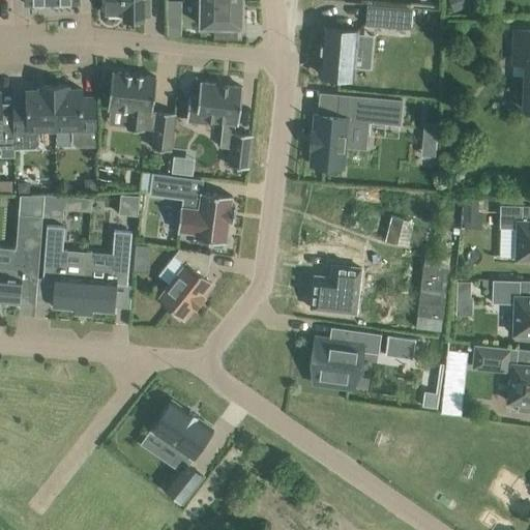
[(106,0),(106,13),(123,13),(123,18),(144,18),(144,7),(149,7),(149,0),(106,0)]
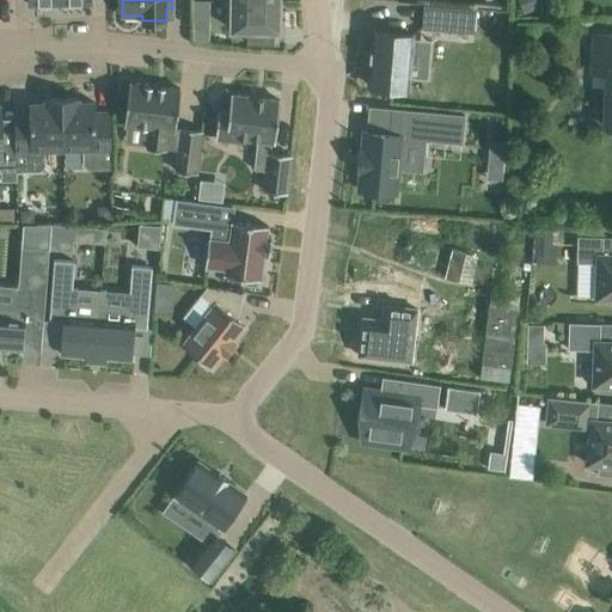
[(279,30),(280,1),(232,0),(232,29),(248,29),(248,43),(274,44),(274,30),(279,30)]
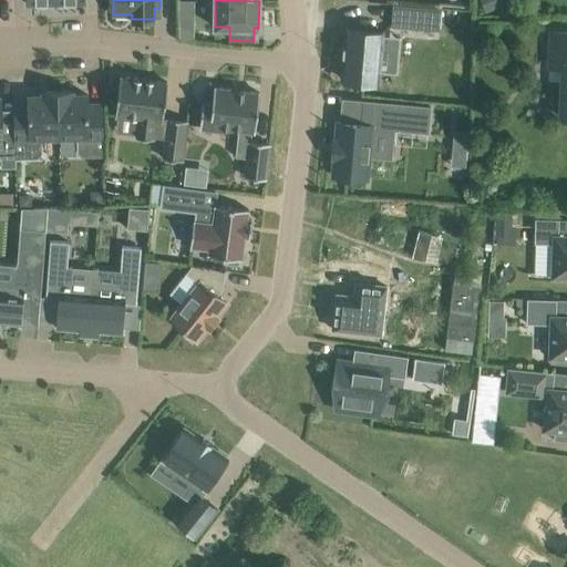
[(480,0),(486,12),(506,4),(504,0),(480,0)]
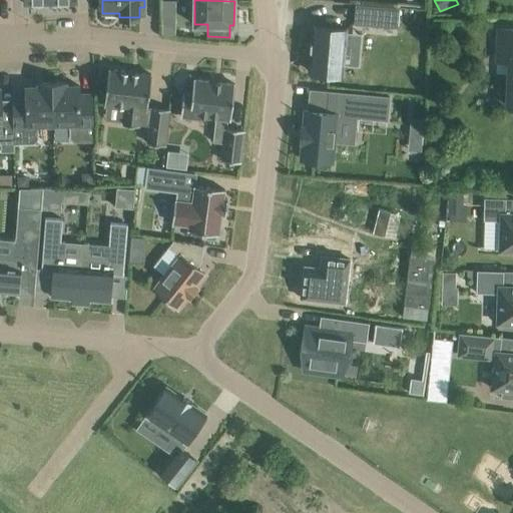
[(356,3),(354,23),(398,27),(399,7),(356,3)]
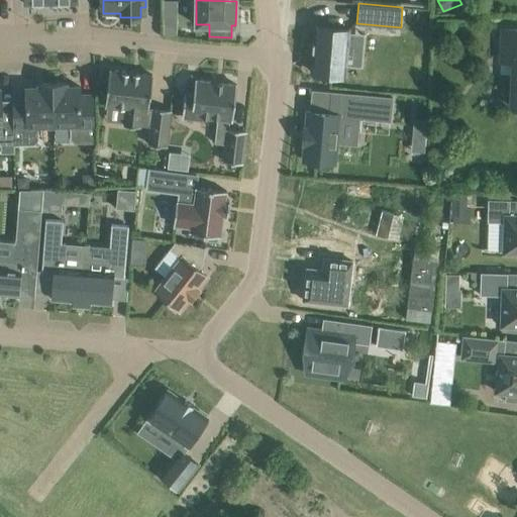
[(178,21),(166,21),(165,34),(177,35),(178,21)]
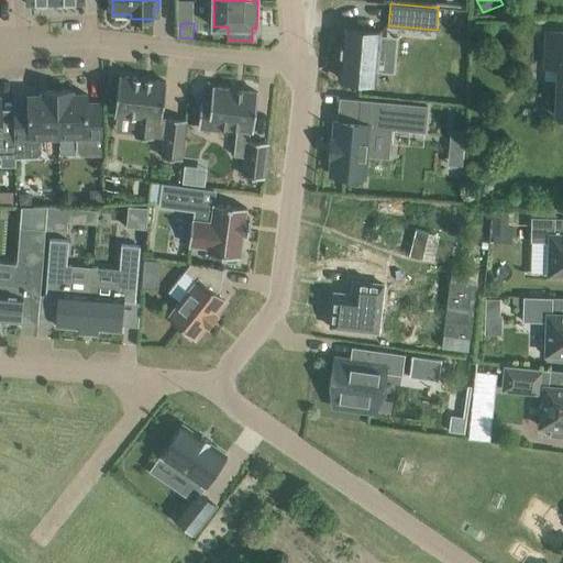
[(344,29),(340,78),(375,81),(379,32),(344,29)]
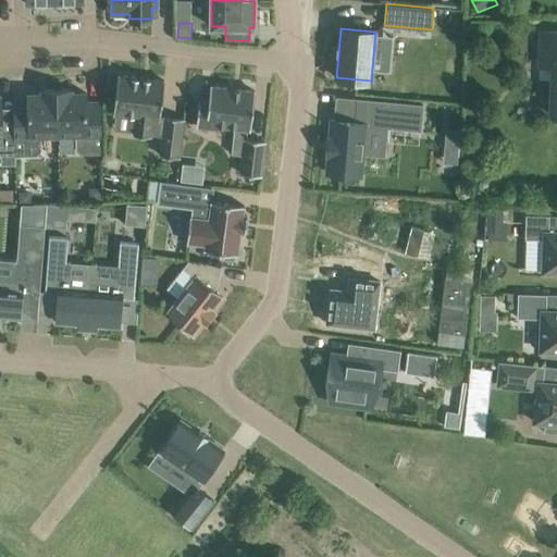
[(556,64),(556,89),(556,114),(556,31),(541,31),(540,64),(556,64)]
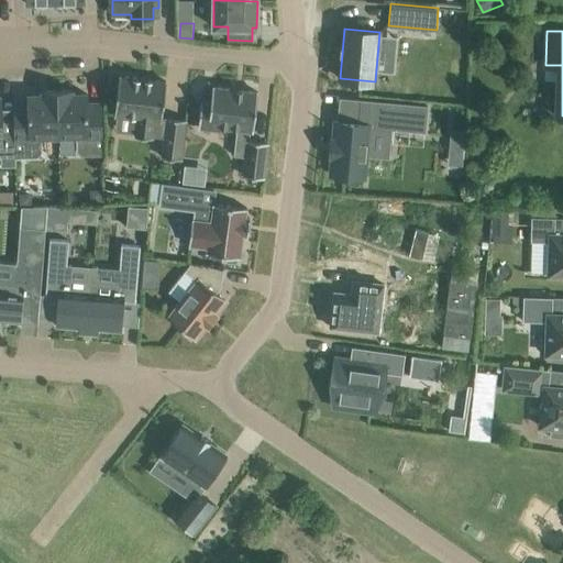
[(114,114),(138,117),(135,135),(152,138),(152,136),(164,138),(162,156),(181,158),(186,120),(166,117),(166,118),(162,117),(166,81),(119,75),(114,114)]
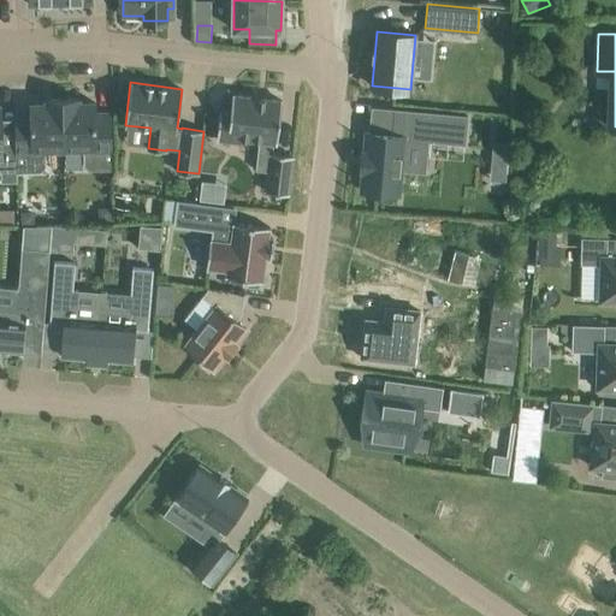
[(259,140),(256,170),(268,171),(266,191),(288,194),(292,155),(273,153),(274,142),(277,142),(282,100),(232,95),(231,113),(220,112),(217,138),(240,141),(240,137),(259,140)]
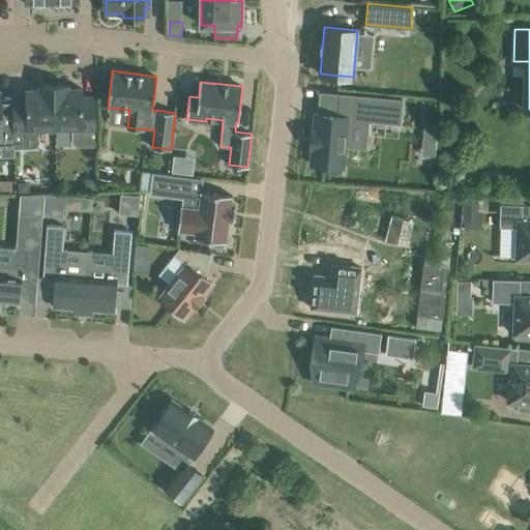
[(55,127),(54,85),(39,85),(40,89),(26,89),(27,99),(12,99),(15,147),(34,146),(38,142),(38,127),(55,127)]
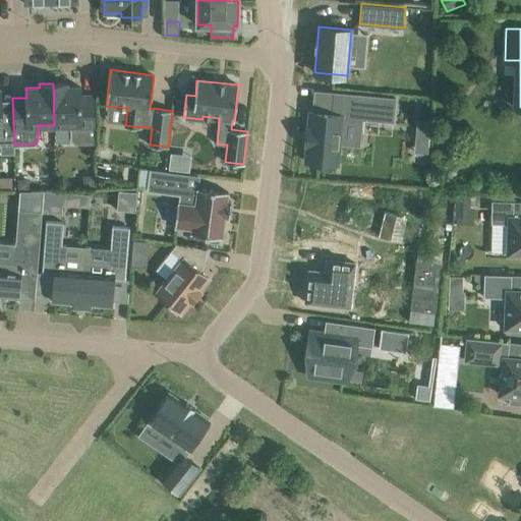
[(67,83),(53,83),(54,125),(70,124),(70,138),(74,142),(95,142),(95,125),(94,96),(80,96),(80,87),(67,87),(67,83)]
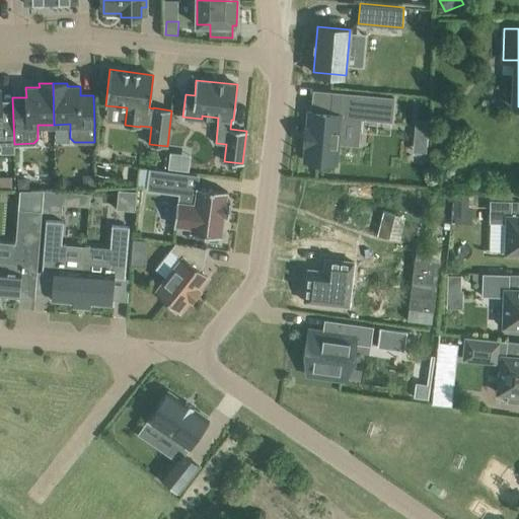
[(0,151),(0,152),(14,152),(13,121),(1,122),(0,88),(0,87),(0,151)]
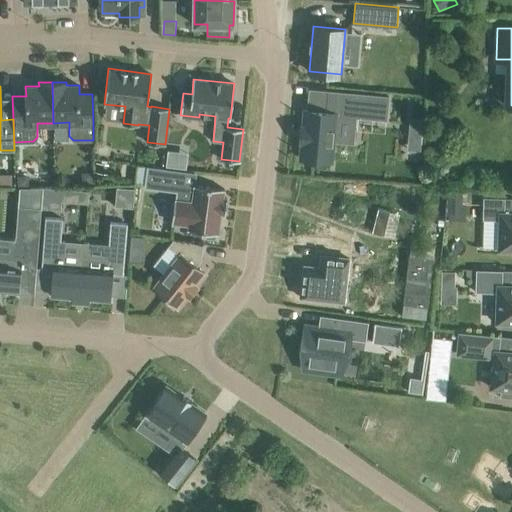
[(300,126),(298,143),(301,144),(300,160),(331,162),(333,133),(337,134),(338,117),(386,120),(387,97),(326,92),(324,112),(304,110),(303,126),(300,126)]
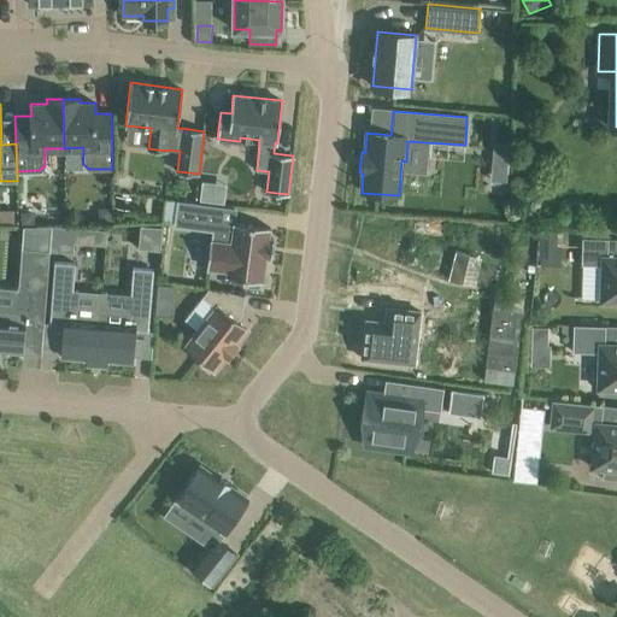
[(494,142),(493,160),(507,162),(510,144),(494,142)]
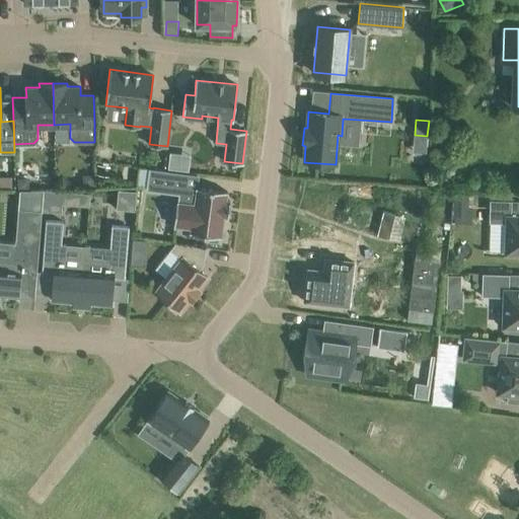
[(226,203),(228,192),(197,188),(197,189),(181,187),(183,172),(150,168),(147,190),(179,194),(178,202),(177,202),(174,226),(192,228),(191,233),(204,234),(203,239),(218,241),(219,236),(222,237),(224,216),(228,216),(230,203),(226,203)]
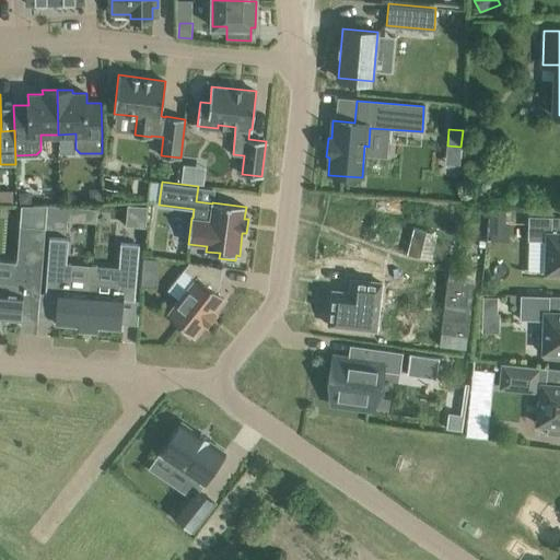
[(92,188),(89,191),(90,200),(102,200),(101,188),(92,188)]
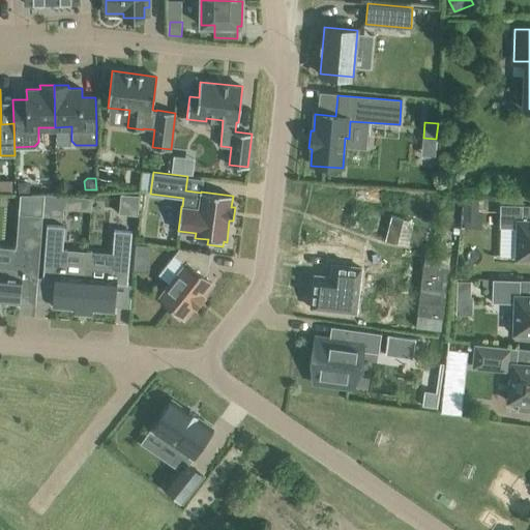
[(11,180),(0,180),(0,192),(11,192),(11,180)]
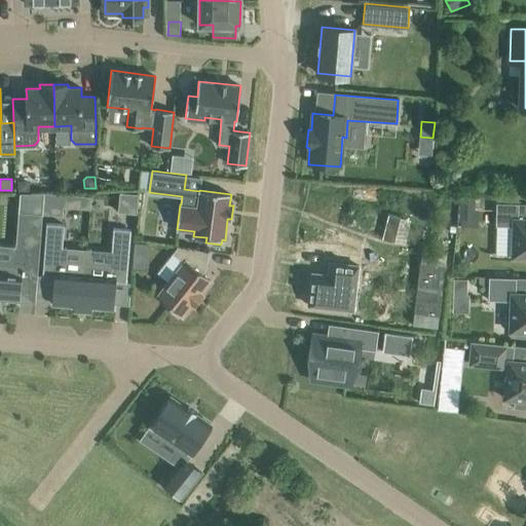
[(26,180),(17,180),(17,191),(29,191),(29,183),(26,180)]
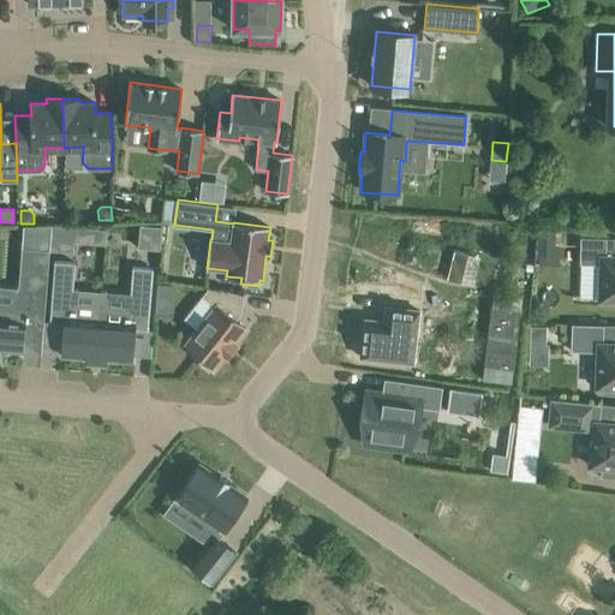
[(51,225),(49,249),(72,251),(73,242),(75,227),(51,225)]
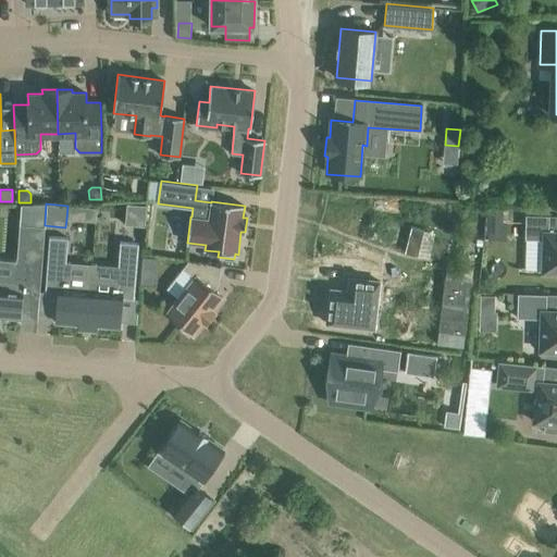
[(127,203),(125,223),(145,225),(146,205),(127,203)]
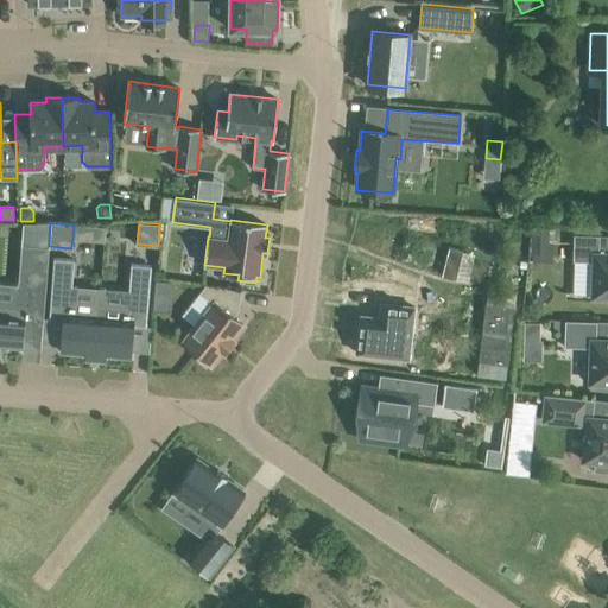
[(548,240),(548,228),(533,228),(533,240),(548,240)]
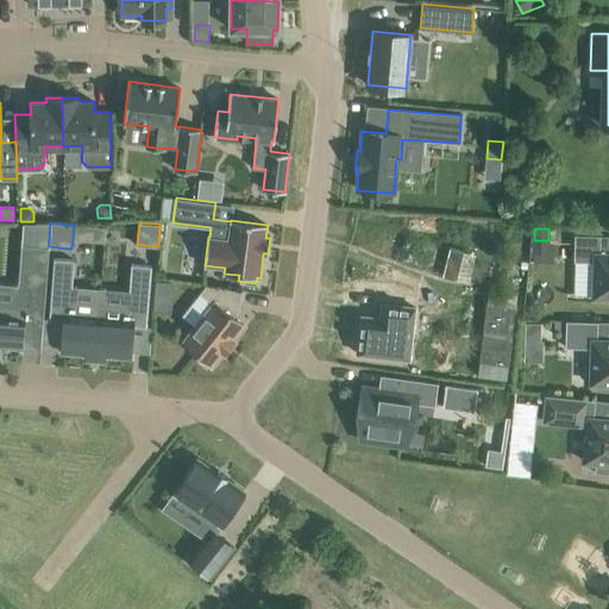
[(594,296),(608,296),(608,252),(600,252),(601,234),(575,234),(573,261),(595,262),(594,296)]
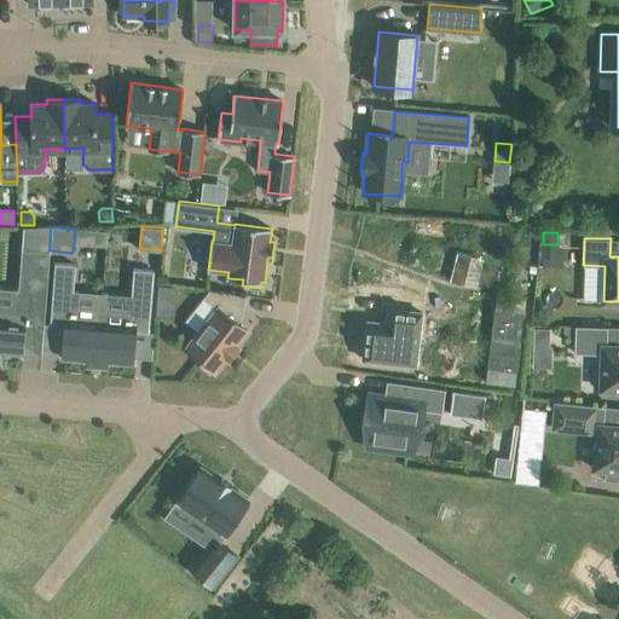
[(22,249),(17,311),(0,310),(0,350),(5,351),(5,353),(21,354),(23,327),(44,328),(50,250),(22,249)]
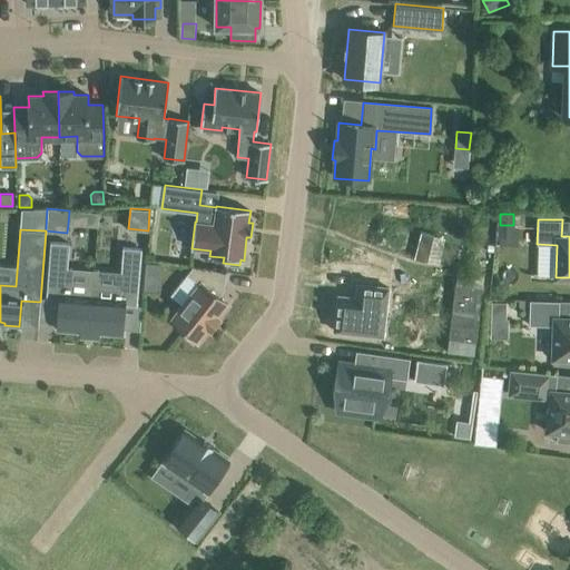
[(74,333),(89,334),(92,283),(67,281),(69,243),(50,242),(46,297),(59,298),(57,330),(74,331),(74,333)]
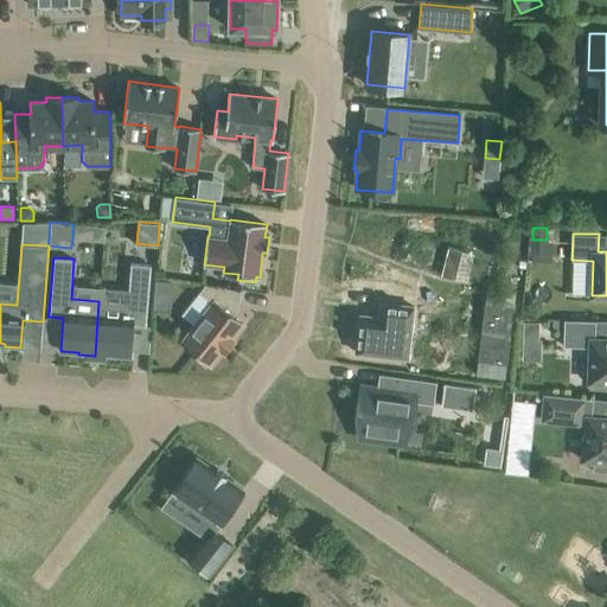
[(127,304),(98,301),(95,356),(112,357),(112,355),(129,356),(132,323),(146,324),(151,264),(129,263),(127,304)]
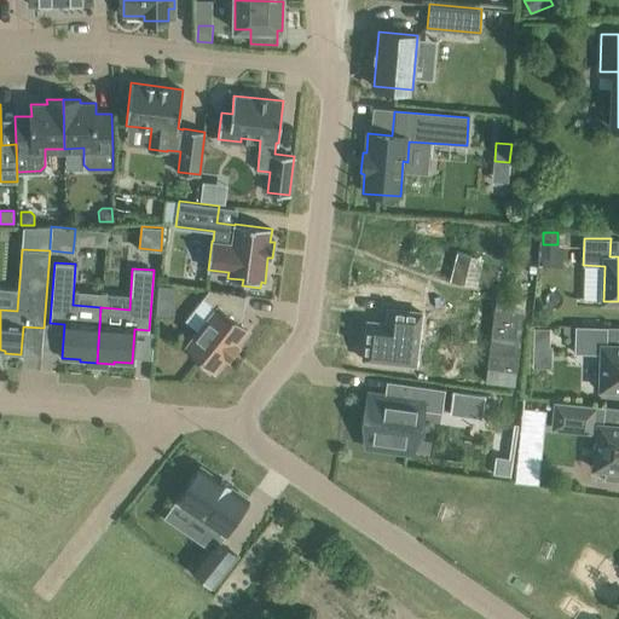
[(185,347),(203,362),(201,365),(209,372),(213,369),(215,371),(227,357),(229,358),(238,346),(237,345),(249,330),(232,317),(236,312),(243,313),(246,295),(210,289),(203,298),(217,308),(185,347)]
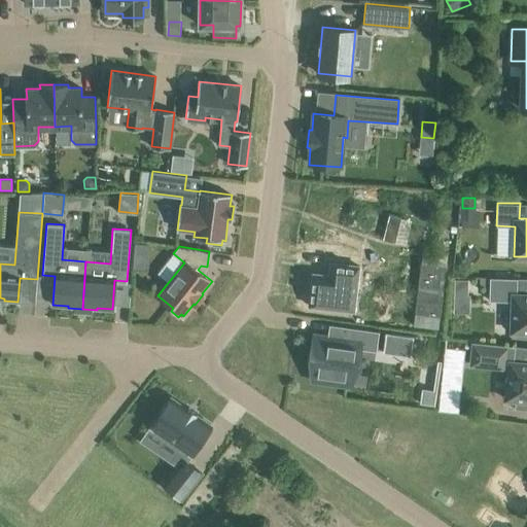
[(313,273),(309,306),(354,311),(359,266),(330,262),(329,275),(313,273)]
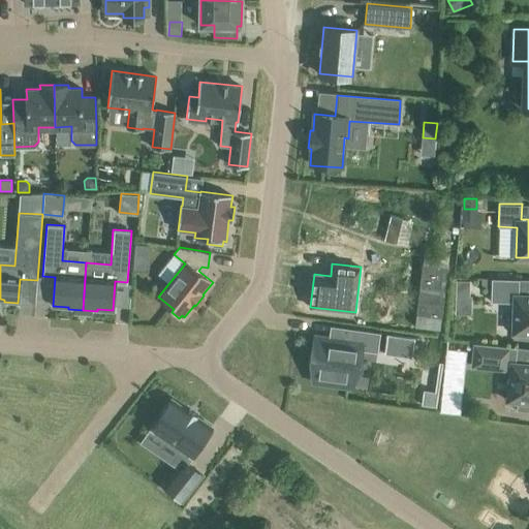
[(528,294),(519,294),(519,279),(492,278),(491,302),(514,302),(512,333),(528,333),(528,294)]
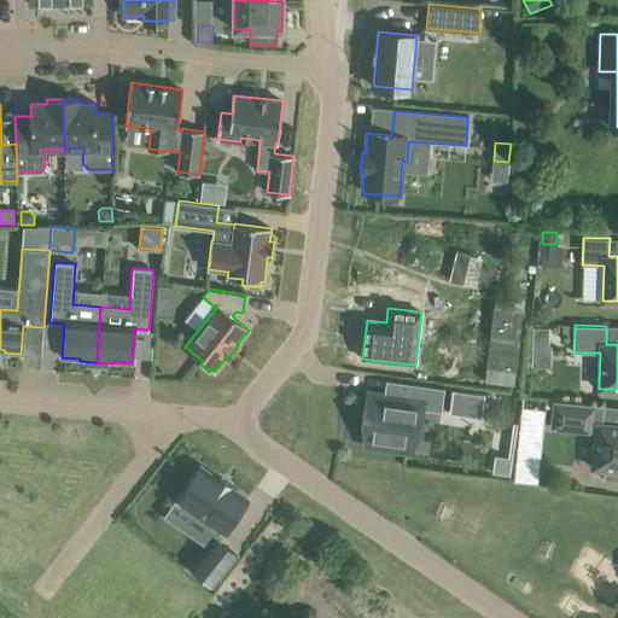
[(532,327),(532,344),(548,345),(548,327),(532,327)]
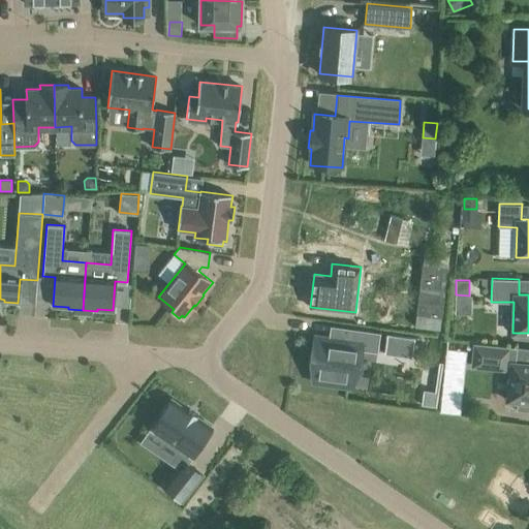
[(316,336),(313,358),(317,359),(314,381),(346,385),(350,363),(358,365),(360,350),(378,352),(381,332),(353,329),(351,341),(316,336)]
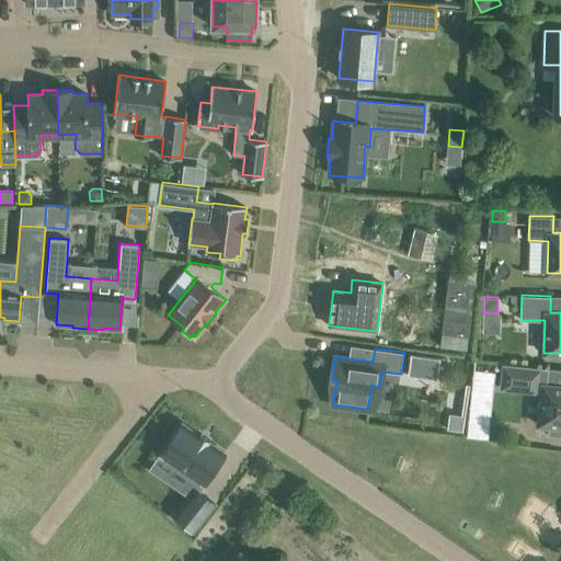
[(410,354),(408,375),(437,379),(439,358),(410,354)]
